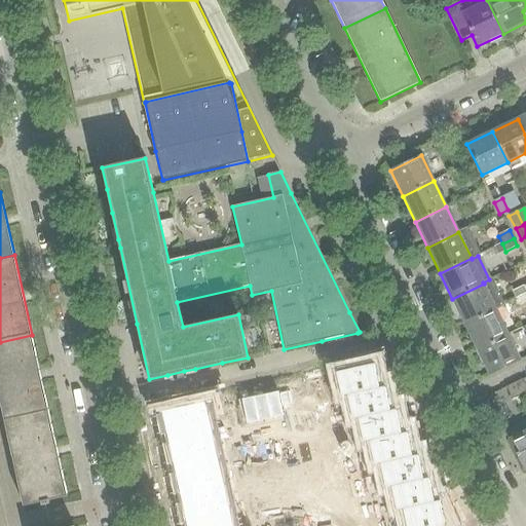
[(484,284),(452,299),(464,325),(496,309),(484,284)]
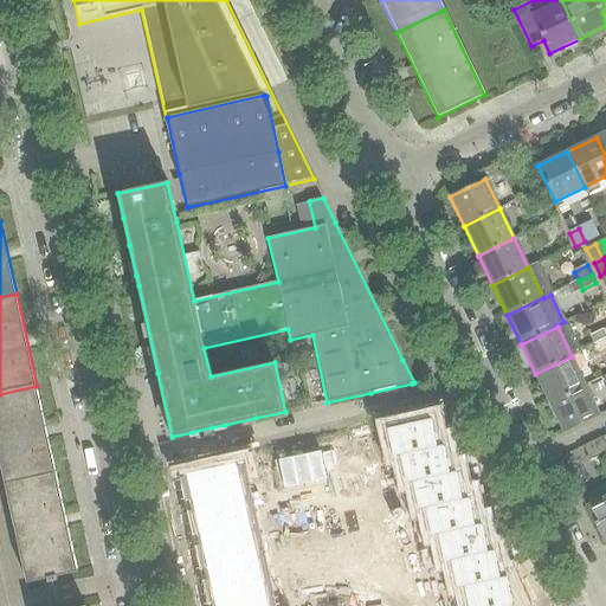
[(586,386),(572,356),(535,374),(549,404),(586,386)]
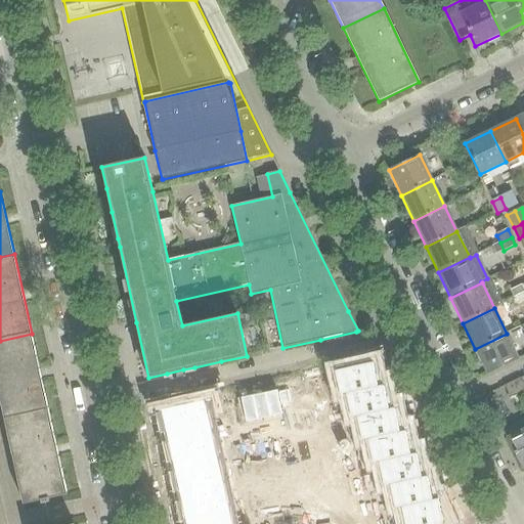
[(32,334),(0,341),(0,397),(6,423),(50,413),(32,334)]
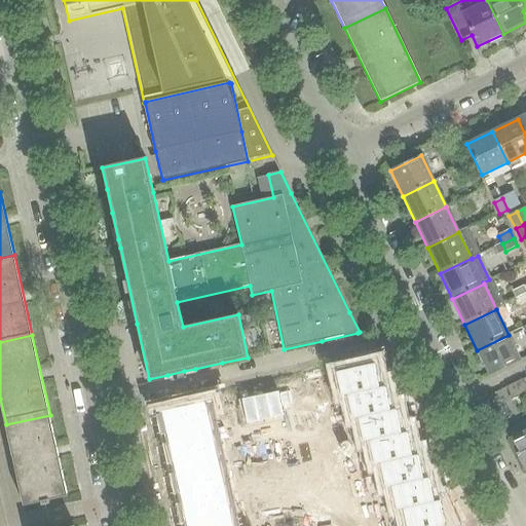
[(509,335),(477,350),(490,376),(521,362),(509,335)]
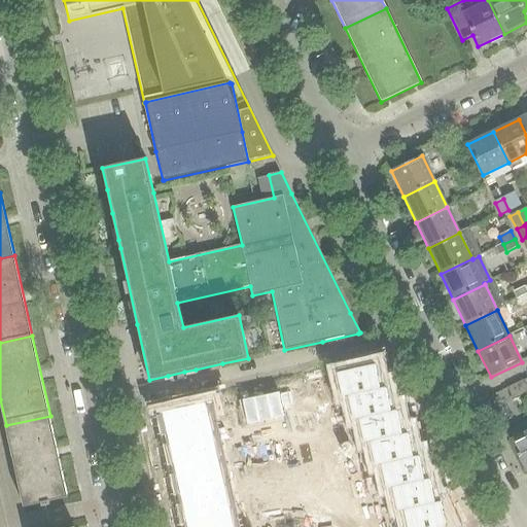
[(375,363),(337,372),(342,396),(348,395),(381,388),(375,363)]
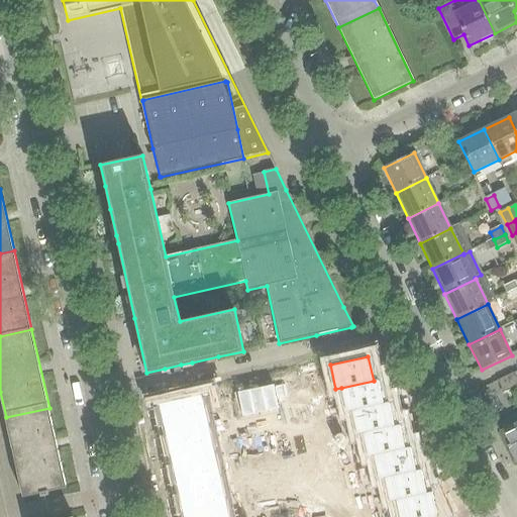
[(309,371),(301,372),(306,391),(313,389),(309,371)]
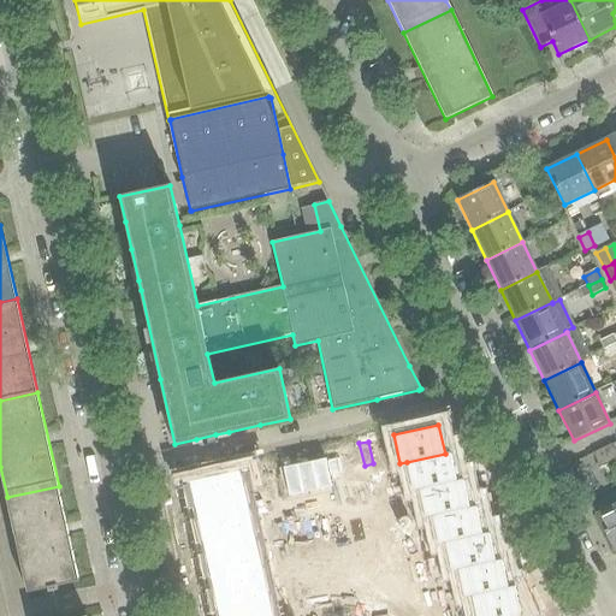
[(603,450),(609,465),(615,460),(615,454),(612,445),(603,450)]
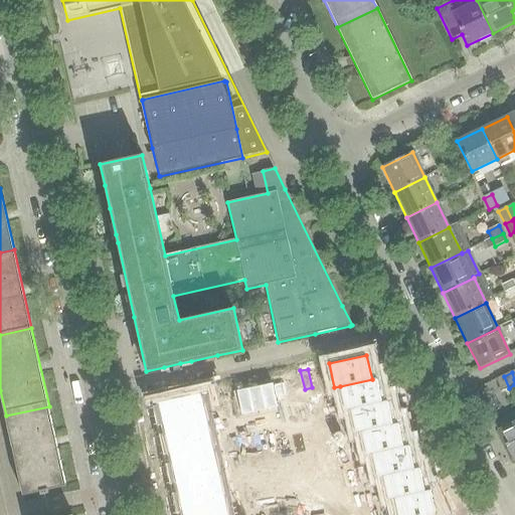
[(502,392),(509,388),(504,376),(496,380),(502,392)]
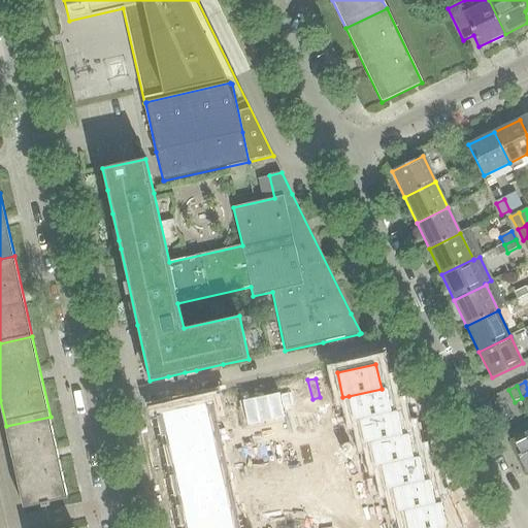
[(382,389),(349,396),(354,421),(359,419),(393,411),(387,388),(382,389)]
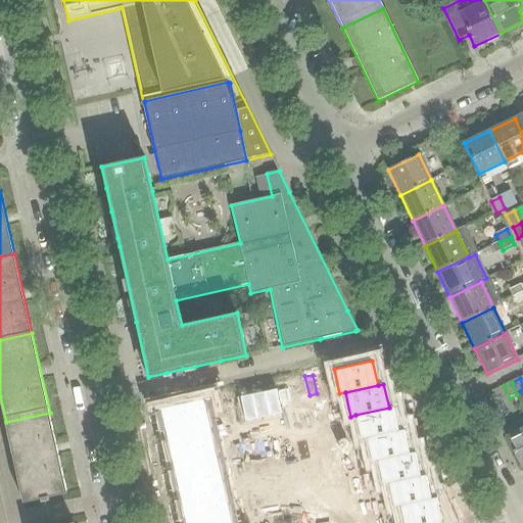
[(161,411),(156,412),(158,421),(163,420),(169,441),(163,442),(165,450),(171,449),(175,471),(170,472),(172,481),(177,479),(182,501),(177,502),(179,511),(184,510),(186,522),(230,522),(203,397),(160,407),(161,411)]
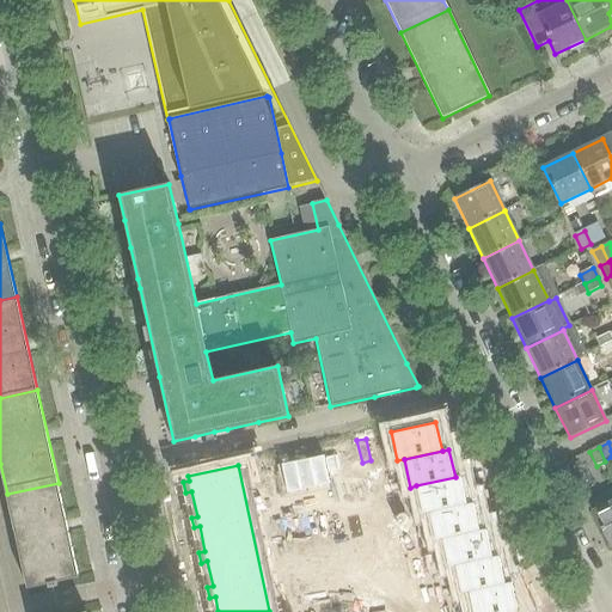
[(379,465),(371,467),(375,489),(384,488),(379,465)]
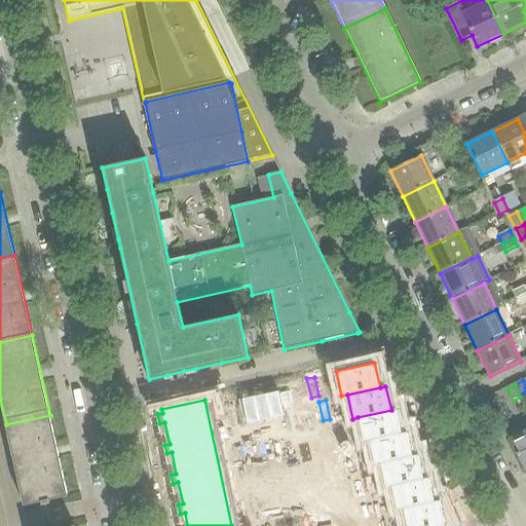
[(391,410),(358,417),(363,442),(369,441),(402,433),(397,409),(391,410)]
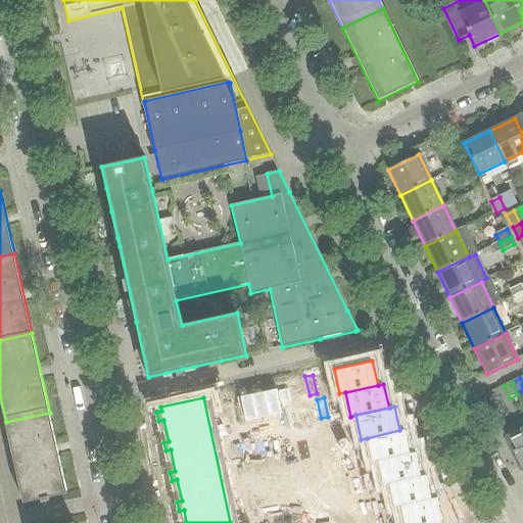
[(50,413),(6,422),(24,502),(41,497),(41,502),(50,500),(49,495),(67,491),(50,413)]
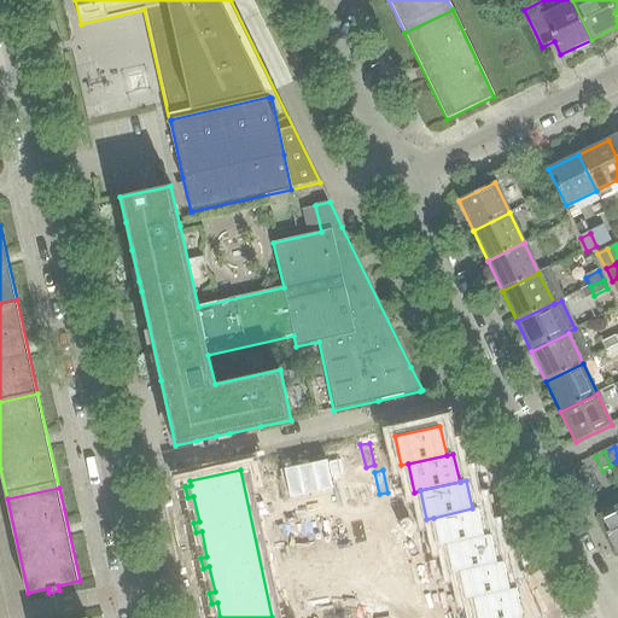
[(397,495),(389,497),(394,520),(403,518),(397,495)]
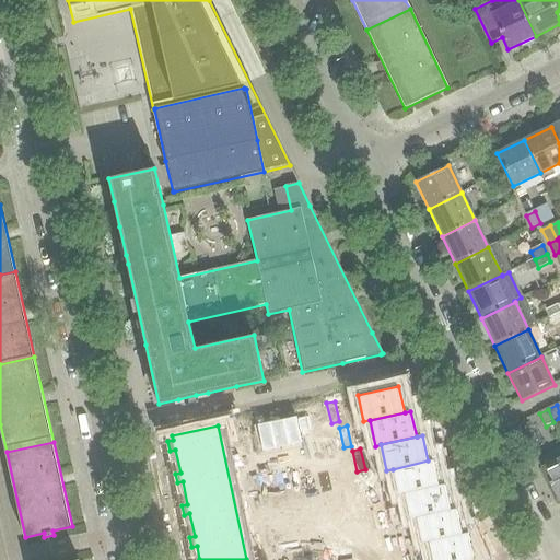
[(428,461),(393,469),(398,494),(405,493),(440,486),(434,459),(428,461)]
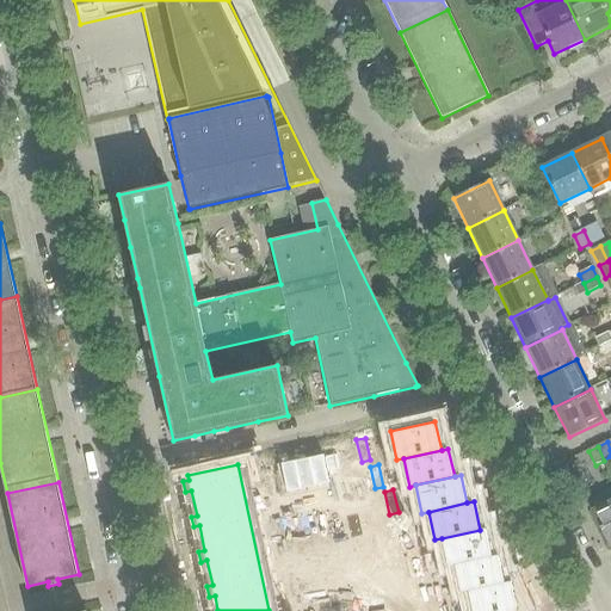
[(609,547),(610,545),(610,501),(592,511),(609,547)]
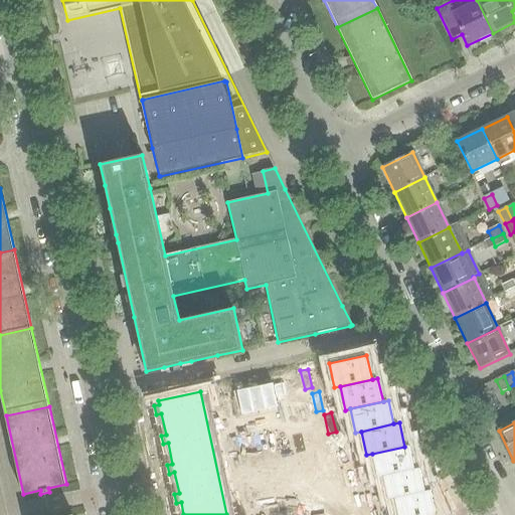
[(342,436),(335,437),(339,456),(346,455),(342,436)]
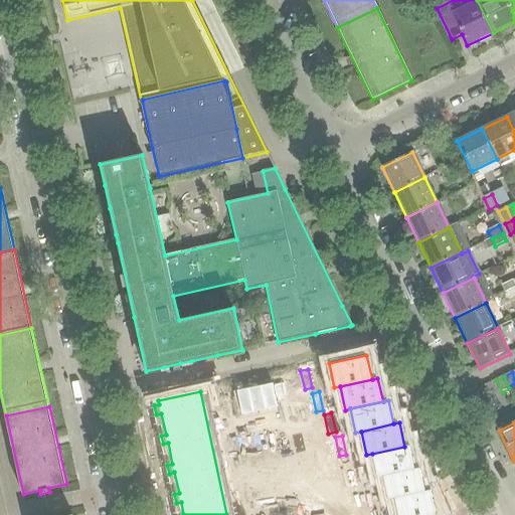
[(404,447),(372,454),(377,477),(382,476),(414,469),(409,445),(404,447)]
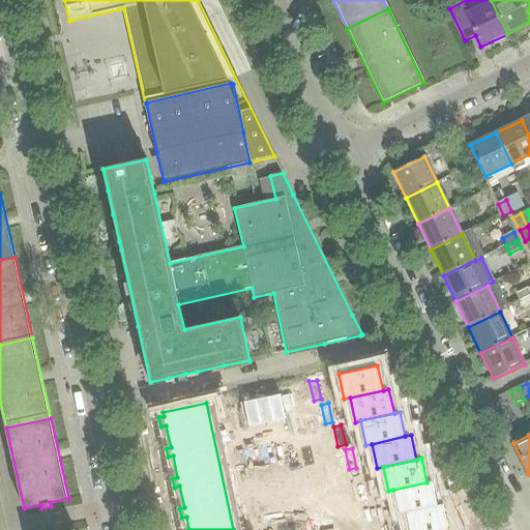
[(363,471),(356,473),(360,493),(367,491),(363,471)]
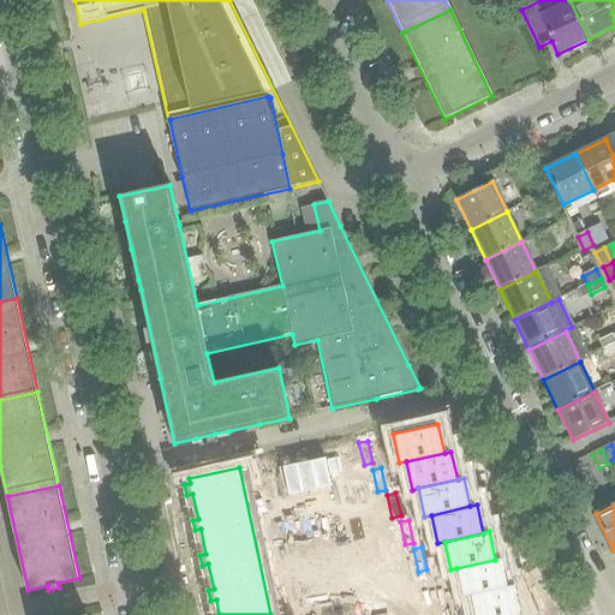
[(495,560),(457,568),(463,596),(470,595),(508,586),(502,559),(495,560)]
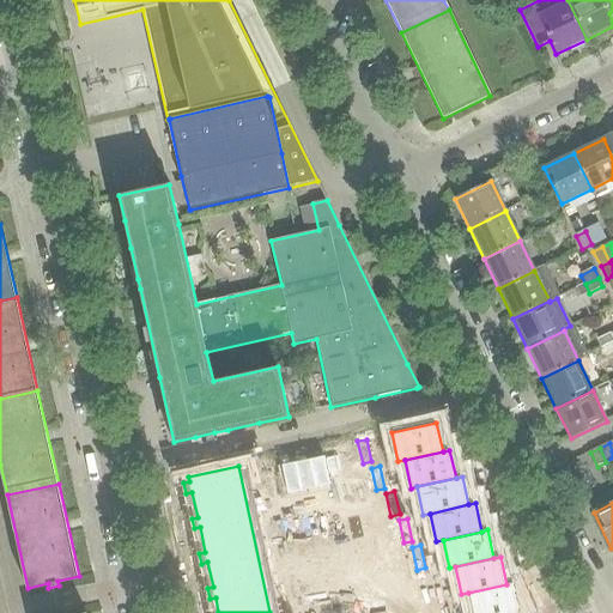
[(432,571),(424,574),(430,596),(438,594),(432,571)]
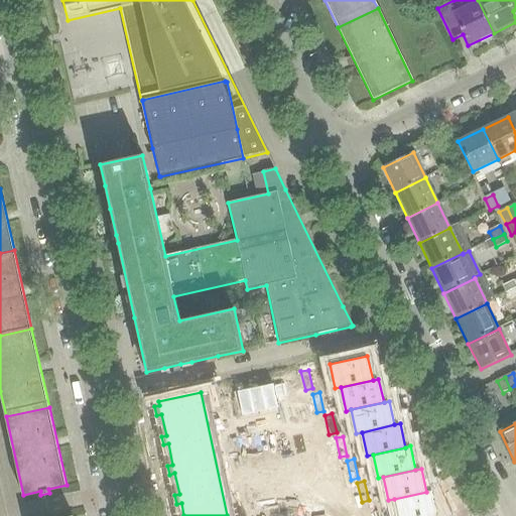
[(426,492),(394,499),(397,515),(436,515),(442,513),(432,491),(426,492)]
